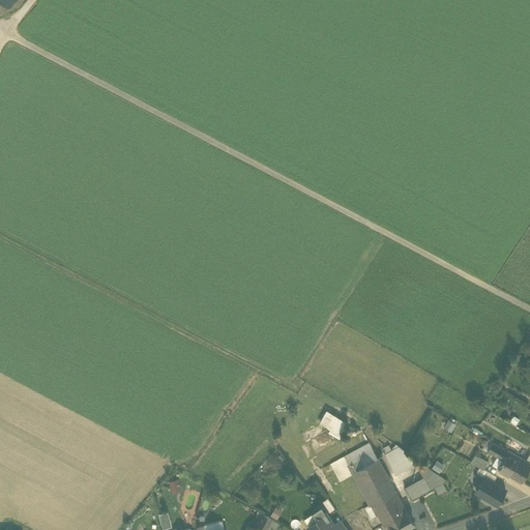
[(328,431),(339,437),(347,422),(324,410),(318,421),(329,428),(328,431)]
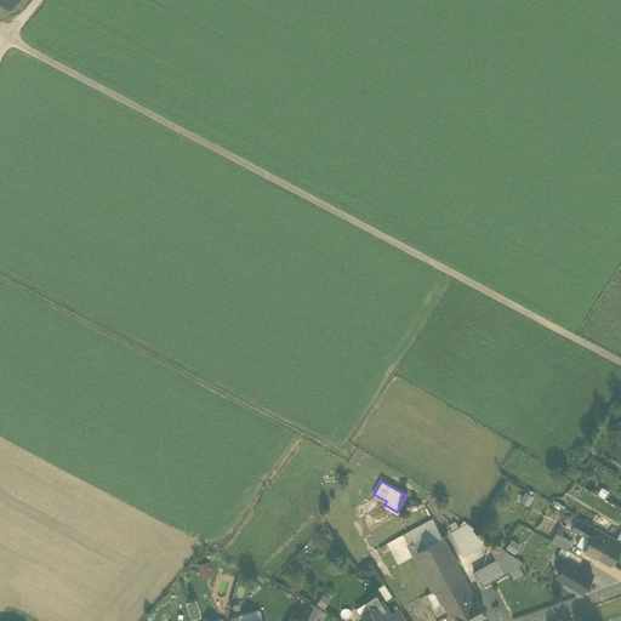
[(525,490),(519,499),(529,505),(535,496),(525,490)]
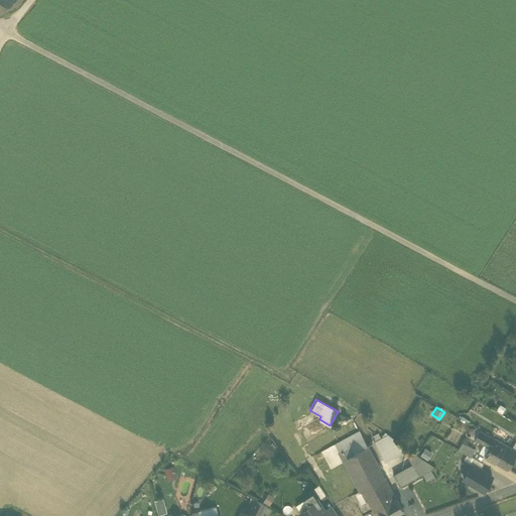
[(336,442),(340,452),(359,441),(362,447),(367,444),(359,429),(336,442)]
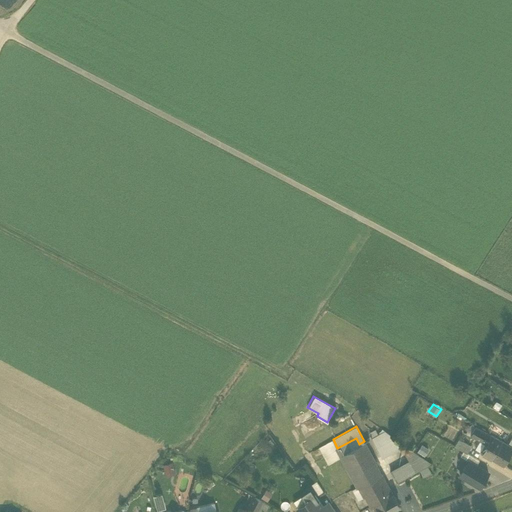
[(481,440),(486,443),(491,435),(476,426),(471,434),(481,440)]
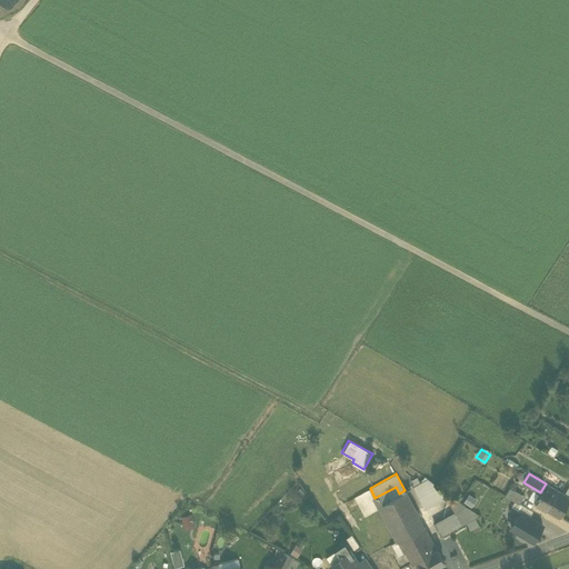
[(413,486),(422,501),(445,490),(425,476),(420,481),(413,486)]
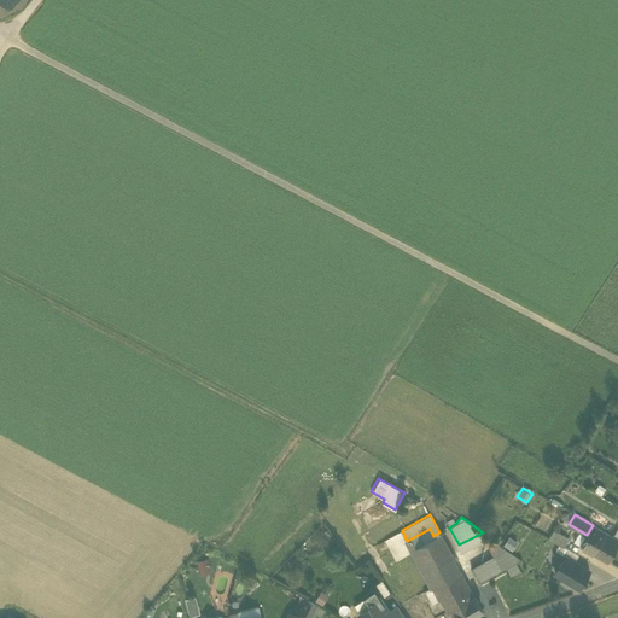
[(606,532),(593,525),(587,535),(581,544),(594,553),(606,532)]
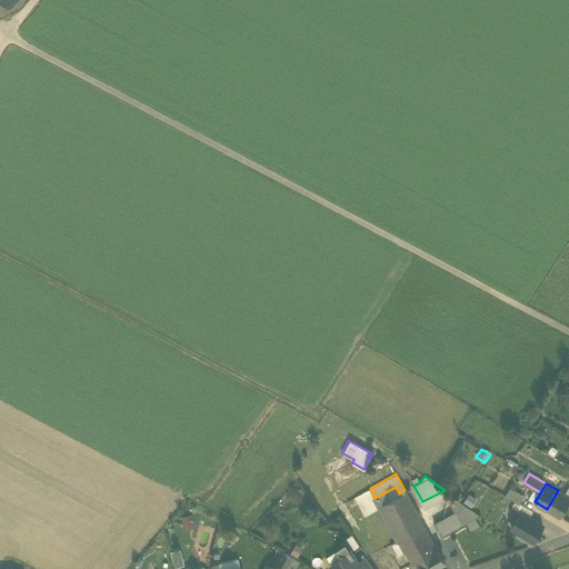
[(379,505),(399,493),(396,487),(375,498),(379,505)]
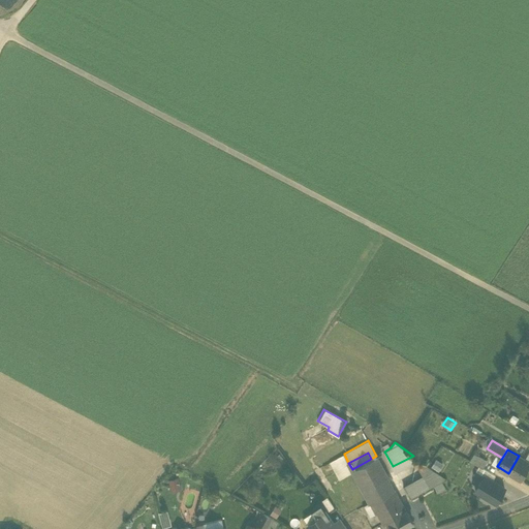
[(348,463),(344,454),(330,462),(339,479),(353,471),(352,469),(348,463)]
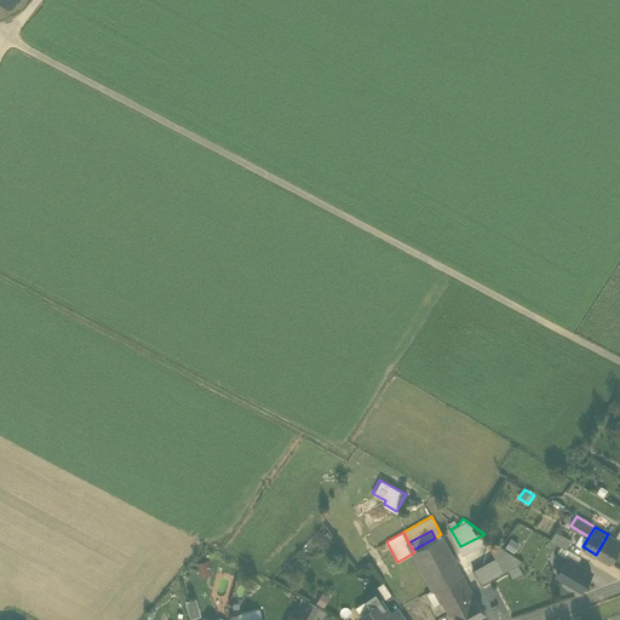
[(562,546),(566,549),(570,540),(556,532),(551,540),(562,546)]
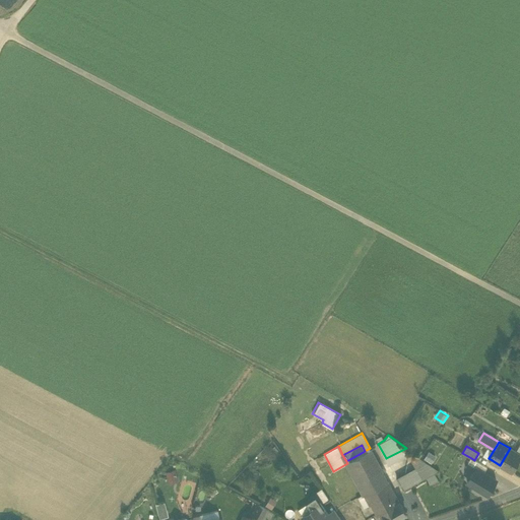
[(483,455),(489,458),(494,450),(489,447),(483,455)]
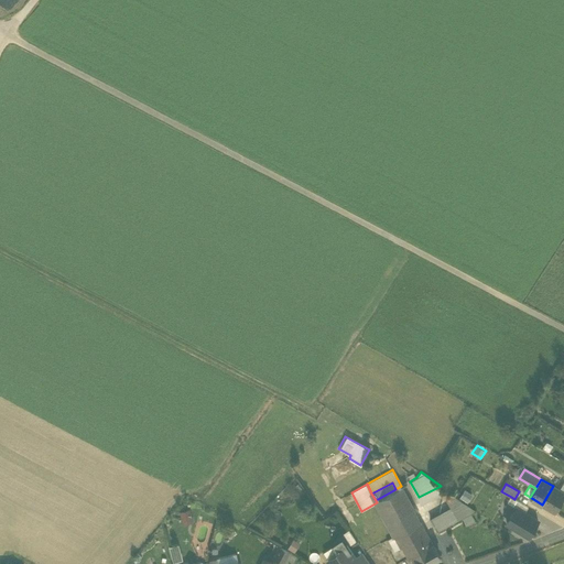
[(413,507),(401,486),(396,489),(376,500),(377,502),(387,521),(396,517),(409,509),(413,507)]
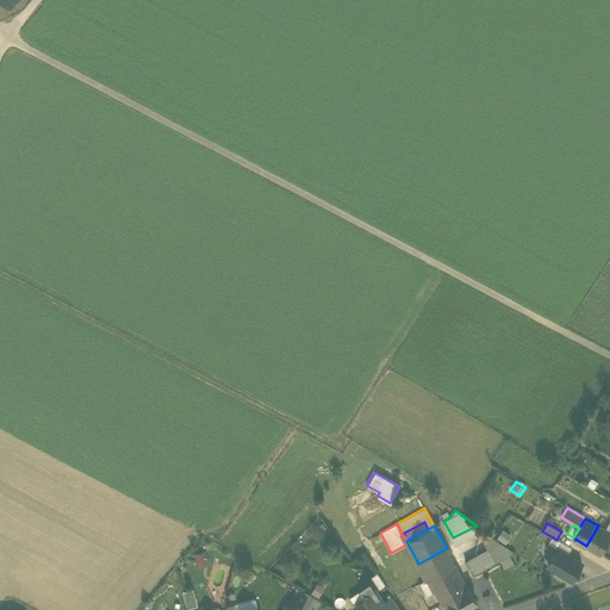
[(609,537),(609,533),(598,526),(586,546),(601,554),(609,537)]
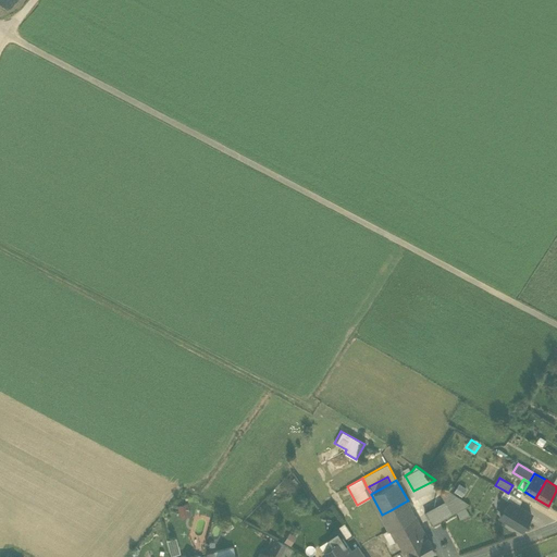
[(458,483),(454,491),(461,495),(467,487),(458,483)]
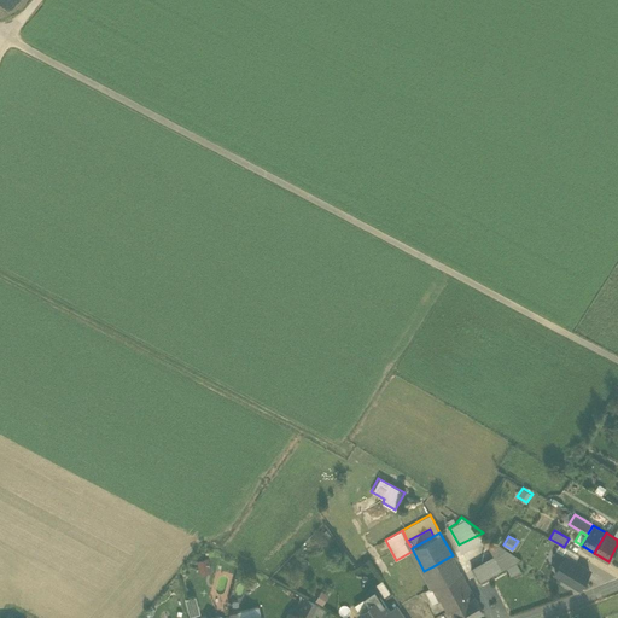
[(489,547),(495,558),(508,551),(500,543),(497,542),(489,547)]
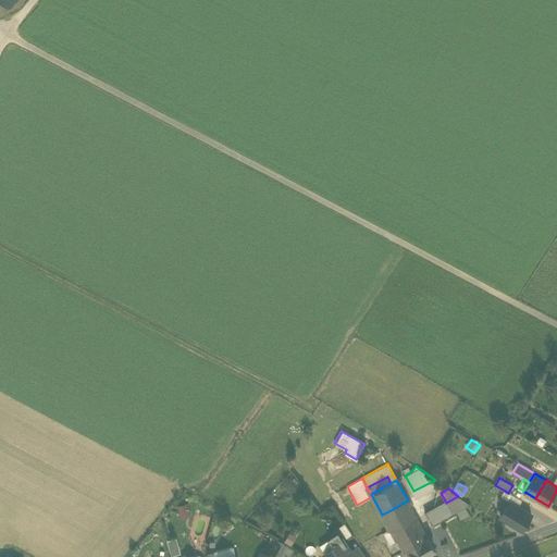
[(509,502),(518,507),(521,502),(508,493),(505,491),(500,496),(509,502)]
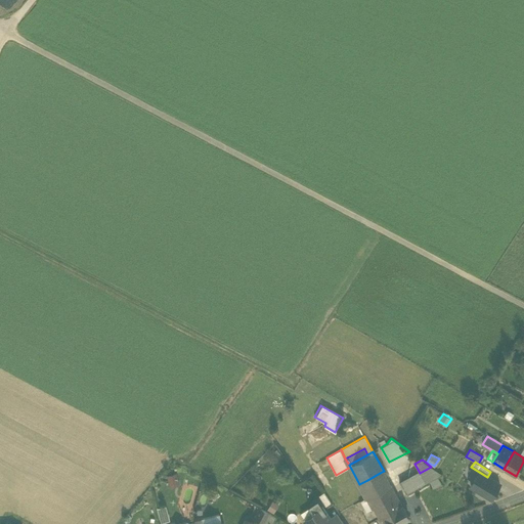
[(442,474),(431,467),(420,473),(400,482),(406,493),(430,481),(438,476),(442,474)]
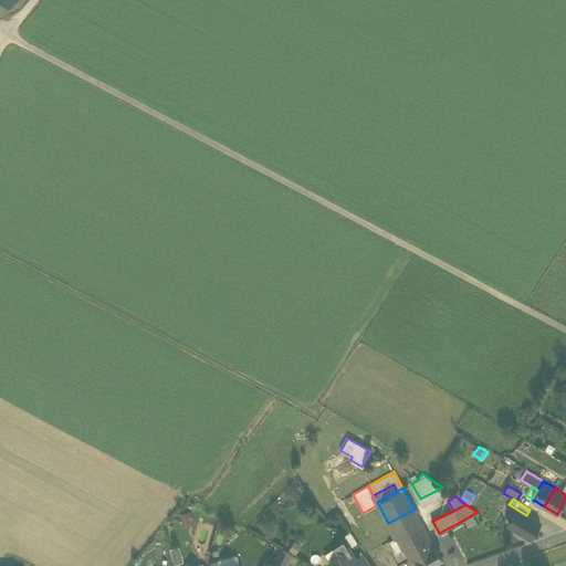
[(415,509),(410,511),(417,525),(422,522),(415,509)]
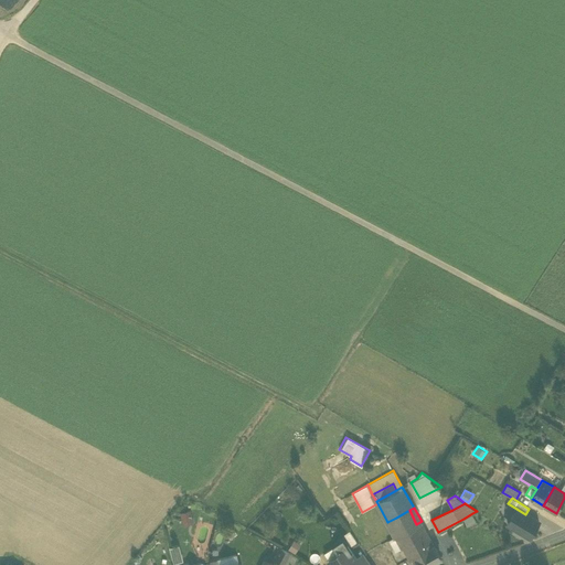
[(194,521),(190,509),(180,512),(184,524),(194,521)]
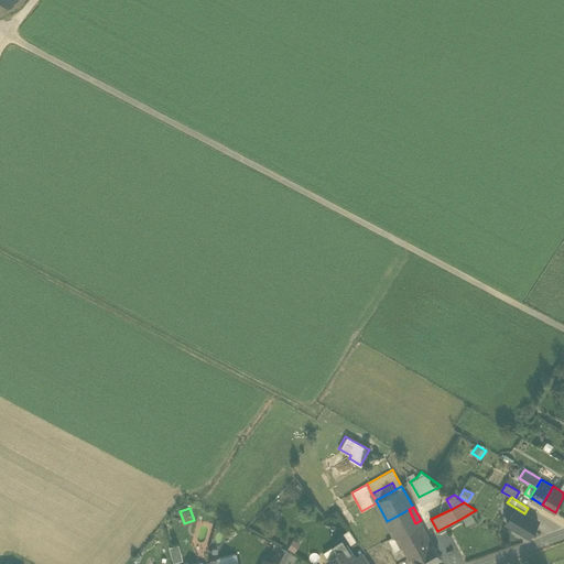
[(507,524),(529,537),(538,521),(524,513),(516,508),(507,524)]
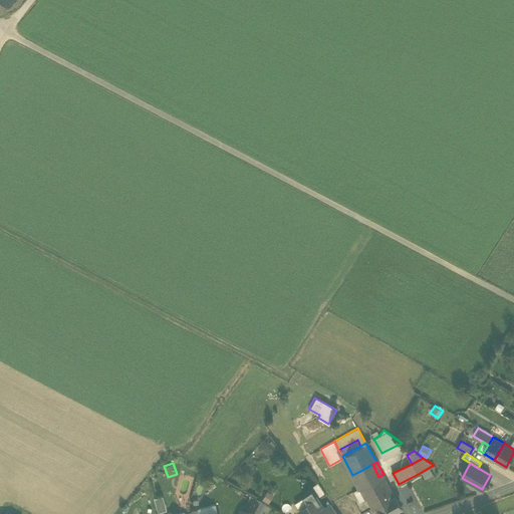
[(378,477),(372,464),(360,471),(365,480),(367,483),(378,477)]
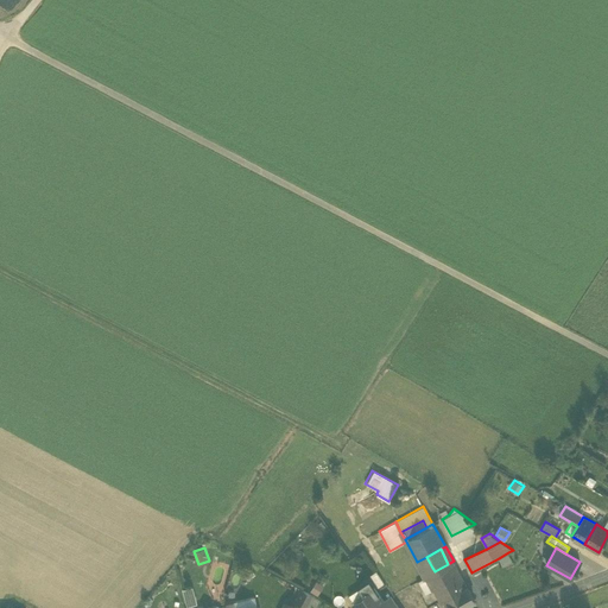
[(512,562),(508,552),(499,558),(504,567),(512,562)]
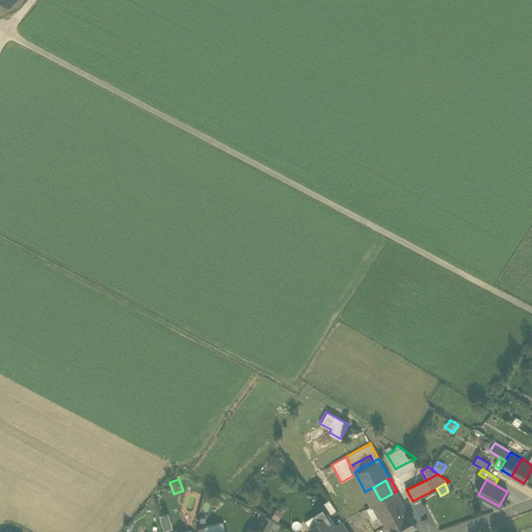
[(365,491),(370,501),(378,497),(373,487),(365,491)]
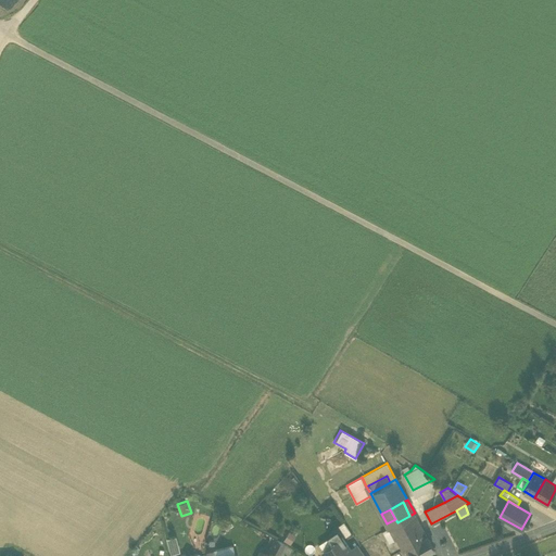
[(397,538),(403,548),(408,545),(427,535),(415,513),(409,516),(397,522),(389,527),(393,534),(395,539),(397,538)]
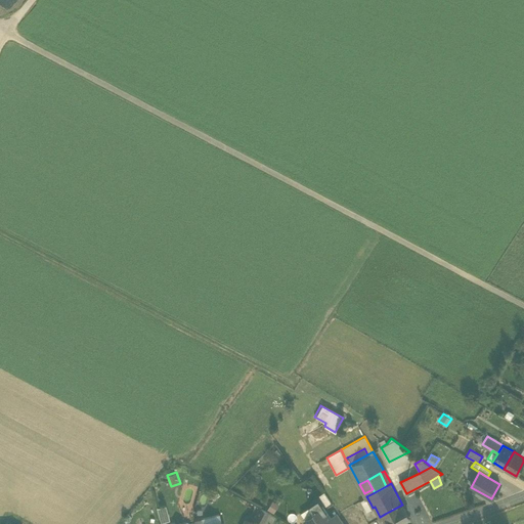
[(373,508),(366,496),(360,500),(366,512),(373,508)]
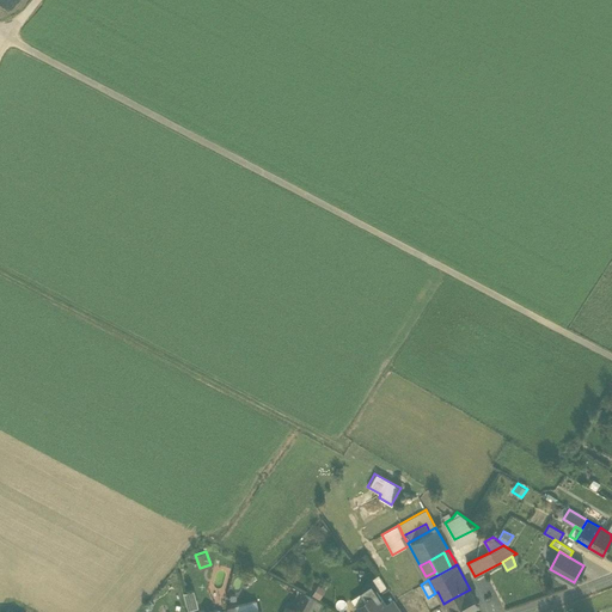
[(361,592),(366,598),(377,591),(371,582),(360,591),(361,592)]
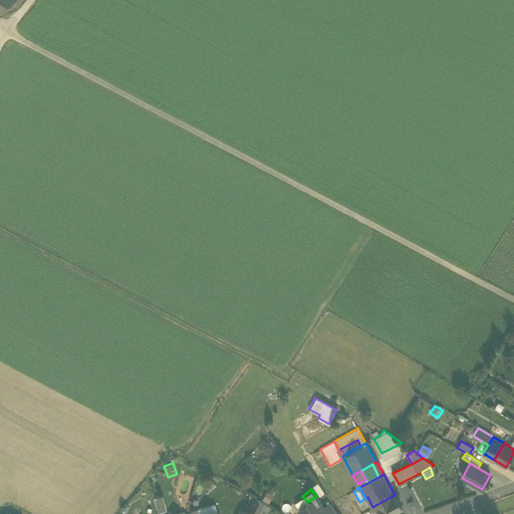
[(156,496),(158,511),(167,510),(165,495),(156,496)]
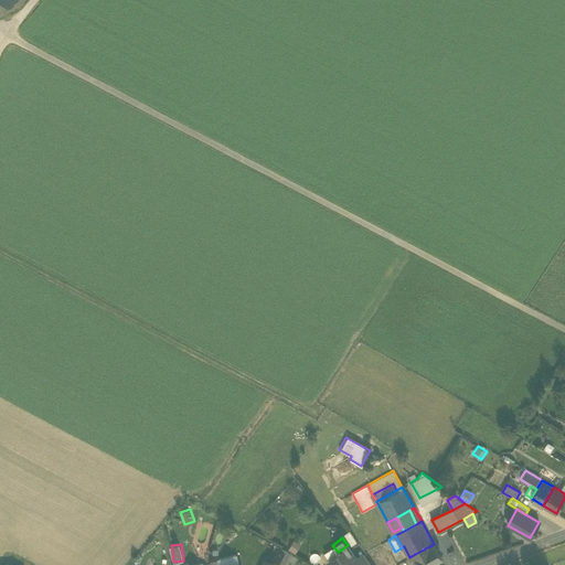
[(415,554),(420,564),(426,564),(441,557),(434,544),(415,554)]
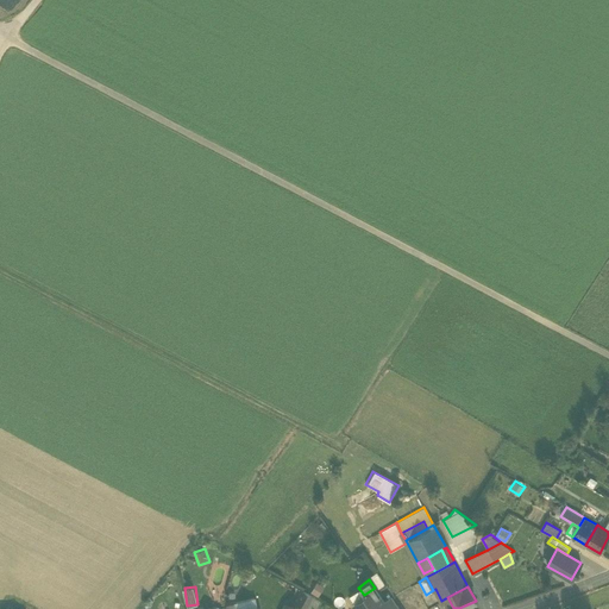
[(385,608),(388,608),(384,602),(375,588),(364,595),(365,597),(356,603),(355,604),(358,608),(385,608)]
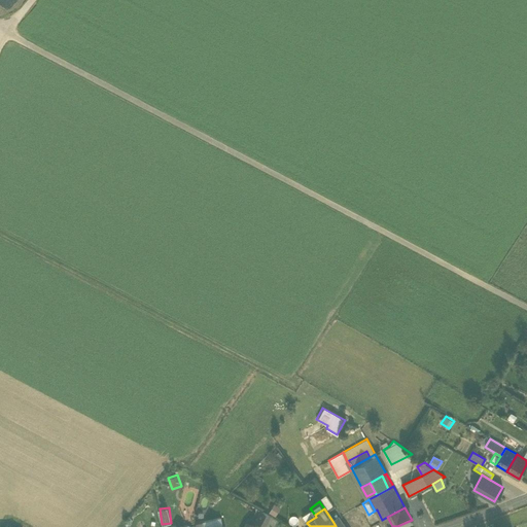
[(315,515),(311,510),(303,516),(308,522),(316,517),(315,515)]
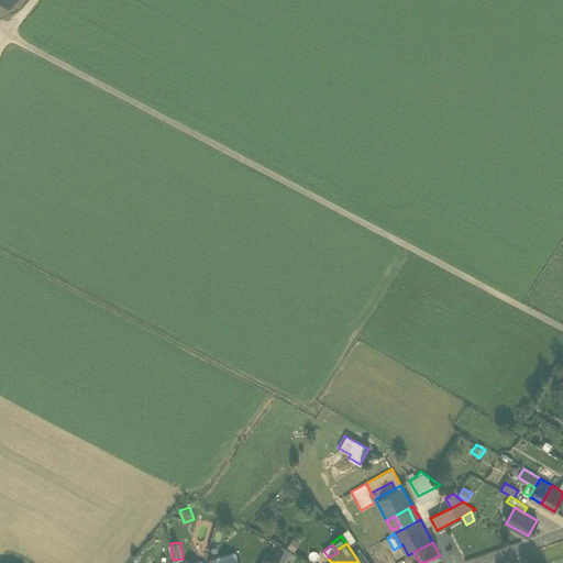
[(274,558),(283,562),(289,551),(279,545),(274,558)]
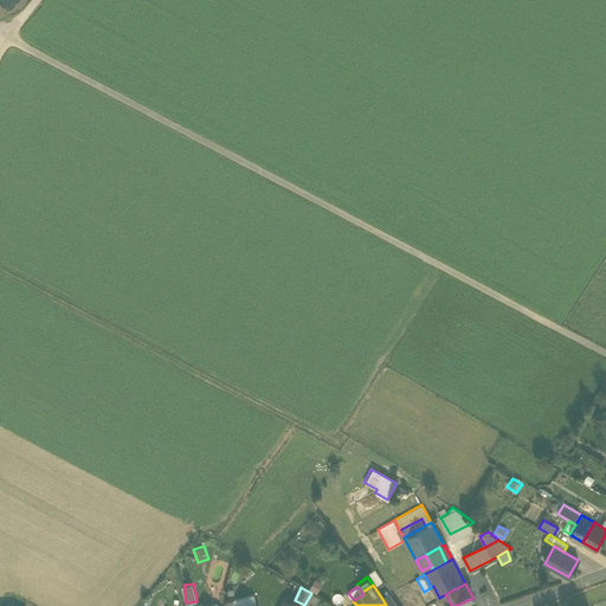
[(313,605),(317,597),(311,593),(304,605),(307,605),(313,605)]
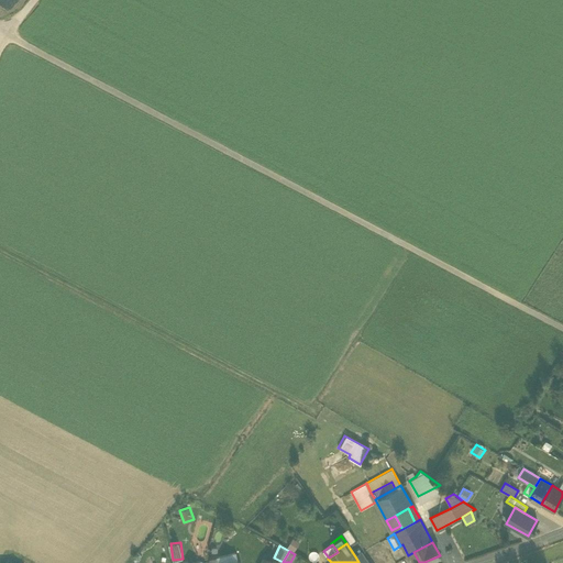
[(368,562),(361,552),(355,556),(359,562),(356,562),(368,562)]
